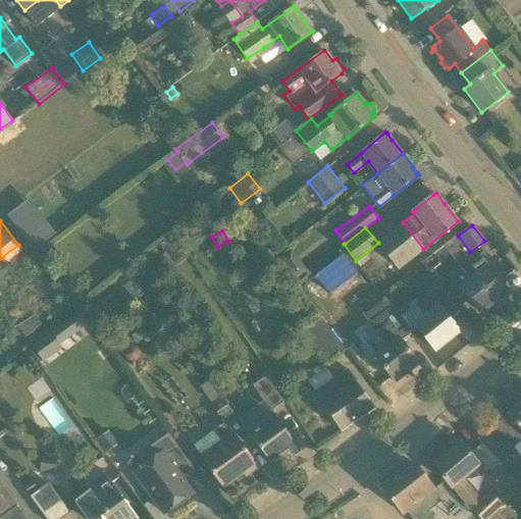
[(187,256),(171,234),(159,242),(174,264),(187,256)]
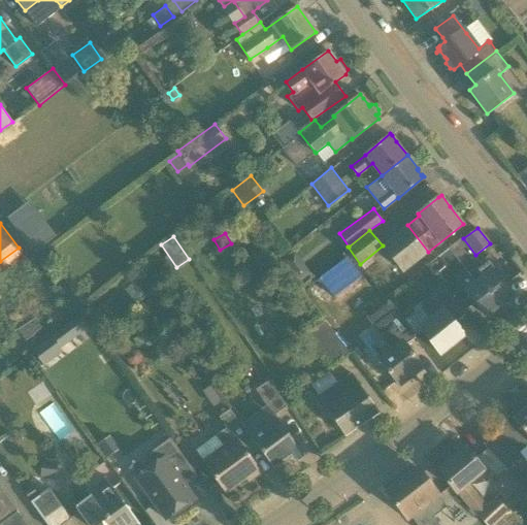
[(460,237),(448,248),(453,254),(462,266),(466,271),(474,282),(466,289),(465,290),(473,300),(483,312),(485,315),(509,295),(499,282),(494,275),(500,270),(488,255),(480,261),(460,237)]
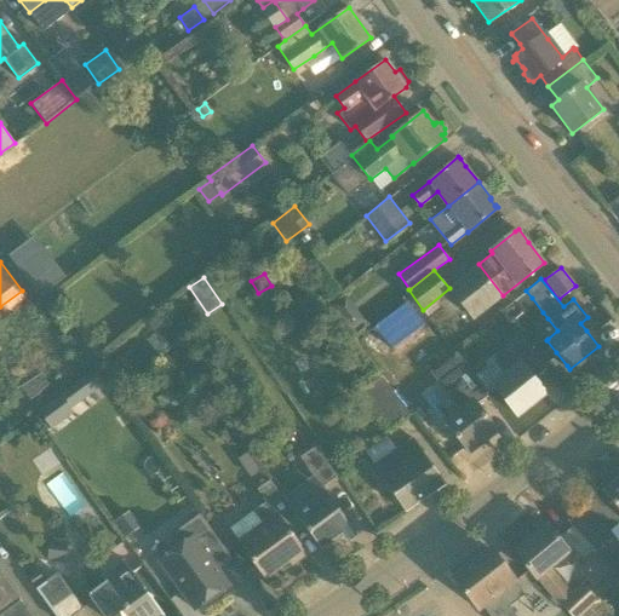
[(435,300),(423,310),(427,315),(439,305),(435,300)]
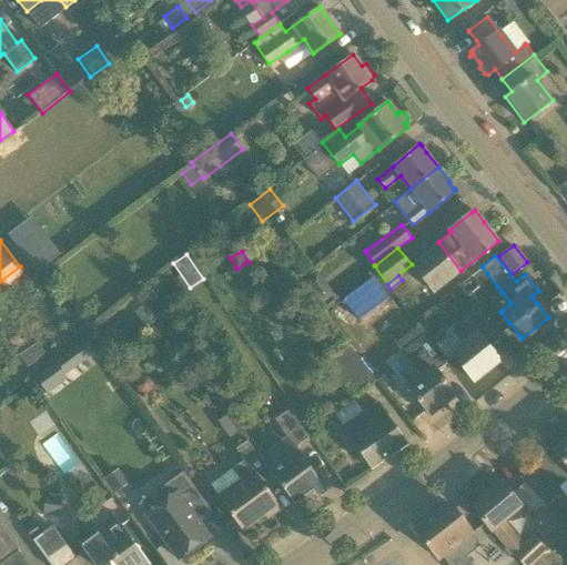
[(373,276),(343,300),(357,320),(388,296),(373,276)]
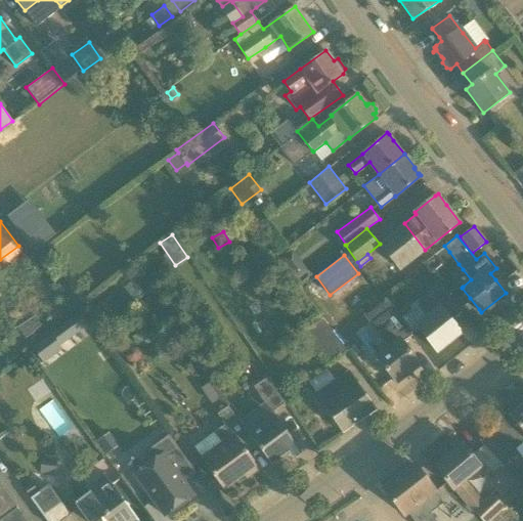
[(300,258),(290,266),(296,275),(307,267),(300,258)]
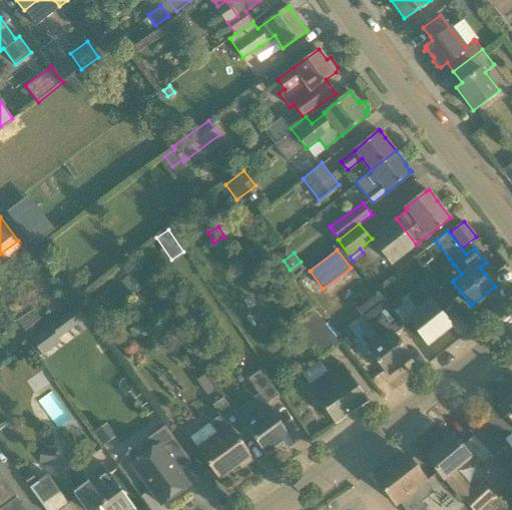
[(409,296),(407,298),(418,311),(409,319),(427,342),(449,324),(440,313),(451,304),(449,301),(437,287),(432,280),(410,297),(409,296)]
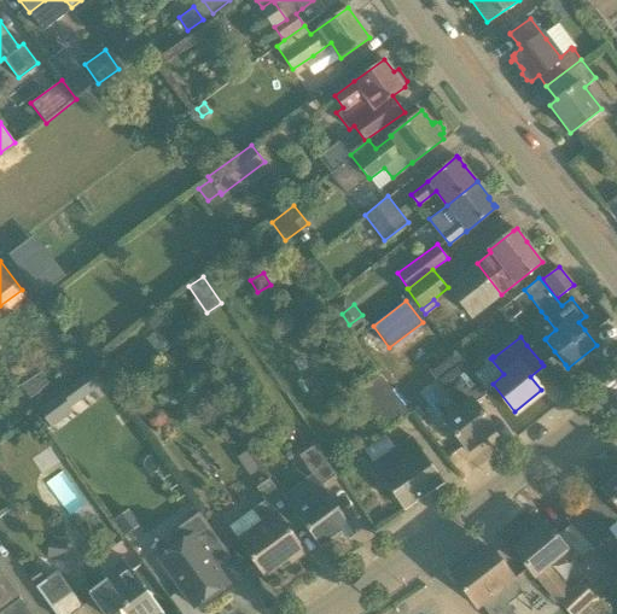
[(444,357),(429,368),(440,382),(449,396),(450,395),(458,403),(441,416),(443,419),(466,450),(484,437),(490,431),(494,428),(483,414),(471,399),(469,396),(479,387),(464,364),(453,351),(447,343),(446,340),(437,346),(444,357)]
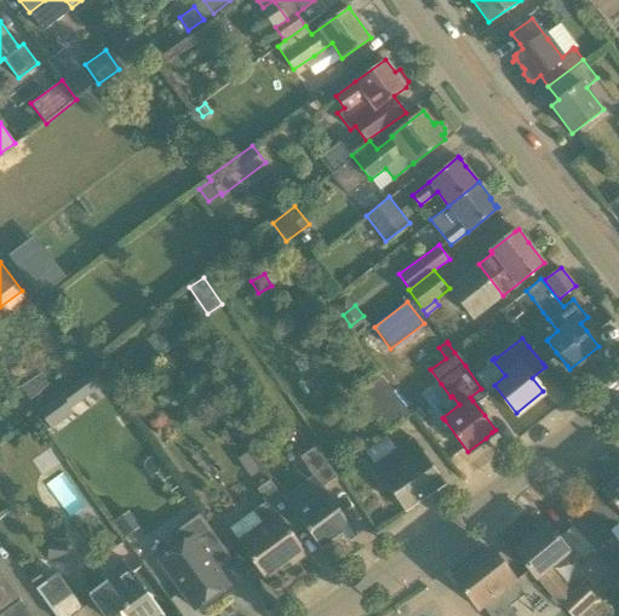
[(29,398),(49,383),(38,370),(19,386),(29,398)]
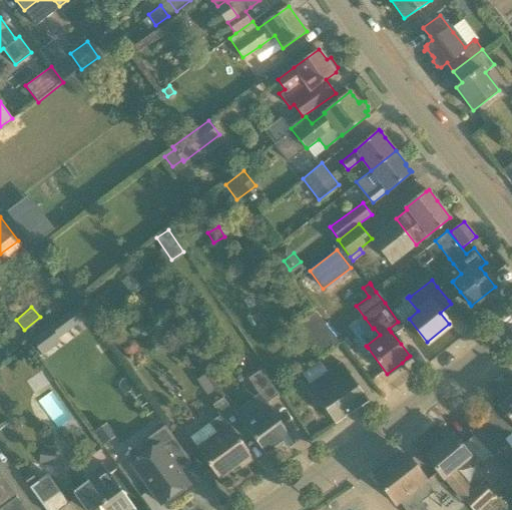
[(340,342),(330,329),(315,310),(296,325),(321,357),(340,342)]
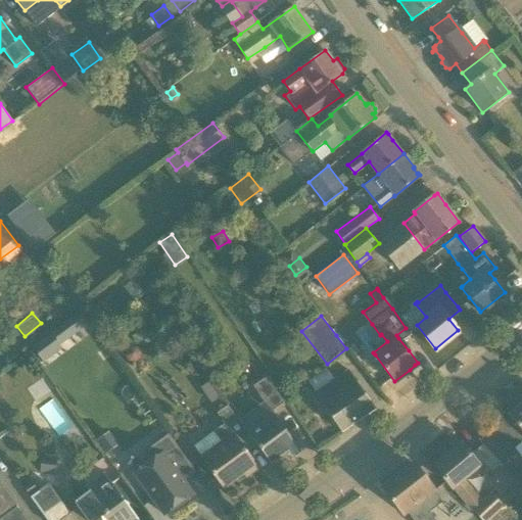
[(60,324),(50,331),(59,342),(68,335),(62,327),(60,324)]
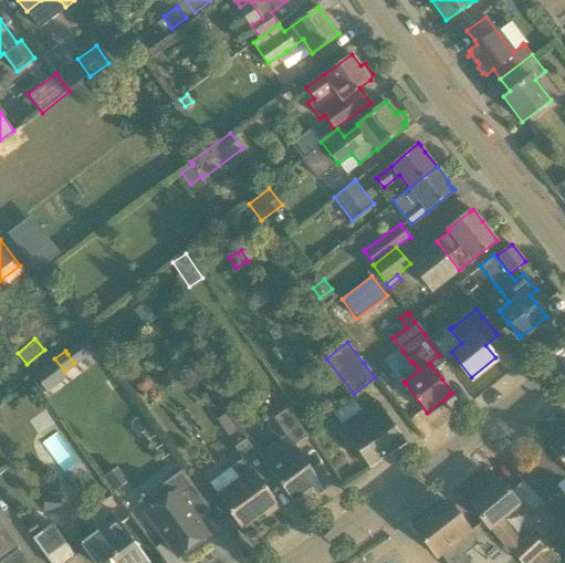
[(135,378),(135,385),(139,389),(146,391),(152,386),(152,379),(148,374),(140,374),(135,378)]
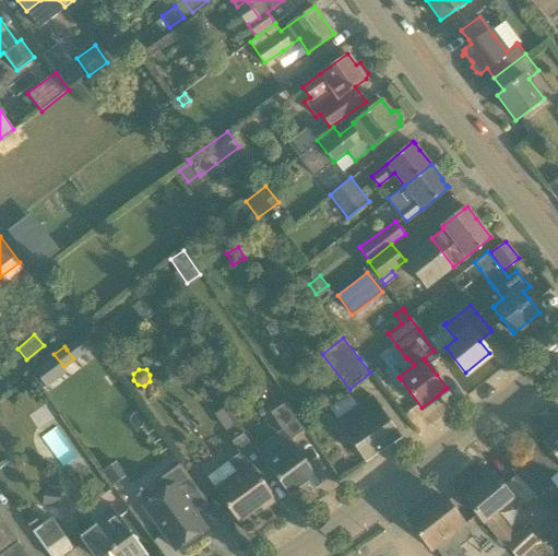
[(336,418),(364,460),(401,436),(372,394),(336,418)]
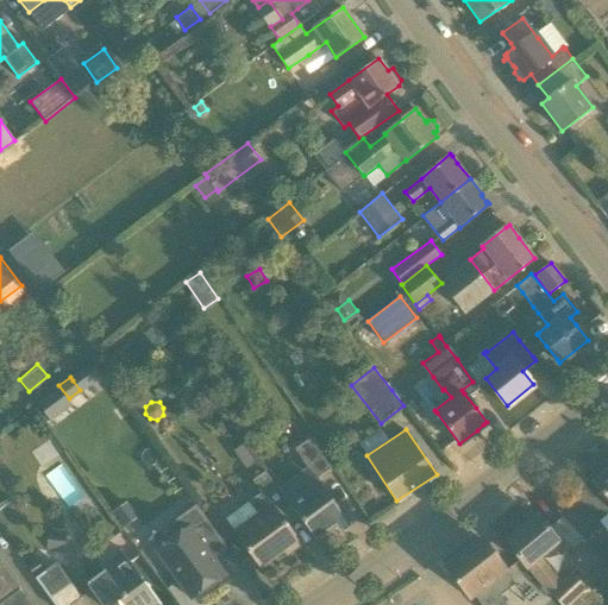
[(315,476),(331,466),(311,435),(295,447),(315,476)]
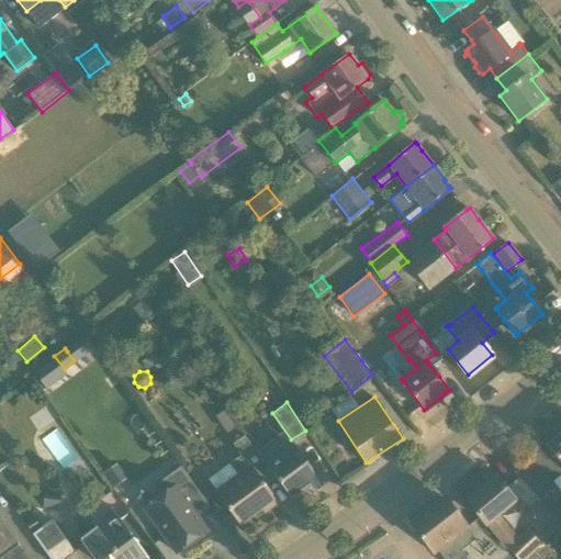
[(228,416),(220,422),(226,431),(235,424),(228,416)]
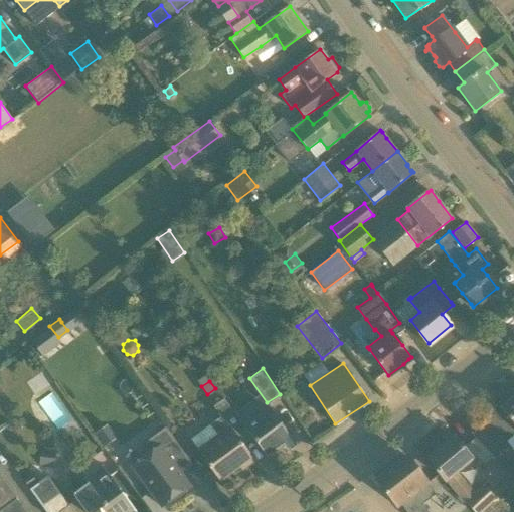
[(471,431),(471,432),(475,436),(491,453),(494,457),(510,444),(513,449),(513,388),(509,392),(509,393),(509,394),(510,393),(513,396),(508,400),(502,405),(499,401),(484,413),(487,418),(474,430),(472,432),(471,431)]
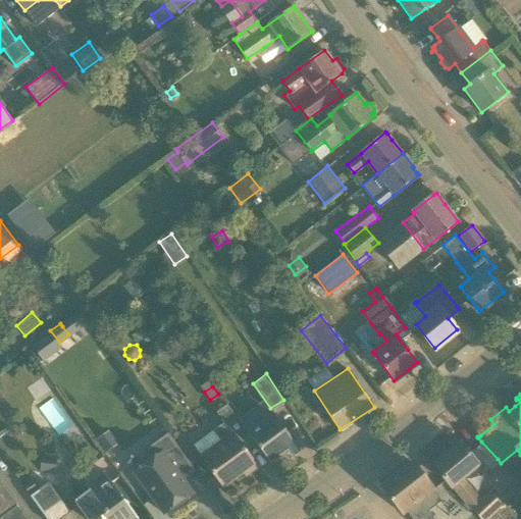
[(214,429),(193,445),(222,485),(243,471),(245,474),(257,465),(240,442),(249,433),(227,405),(216,412),(224,422),(214,429)]
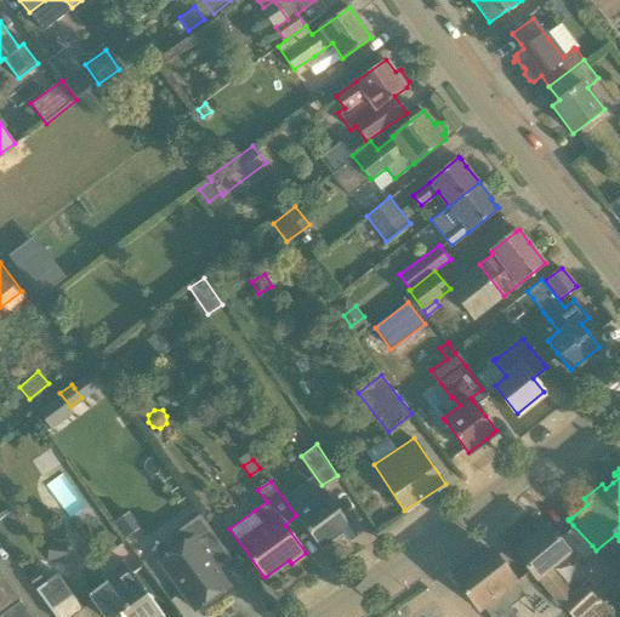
[(352,527),(326,492),(296,515),(322,549),(352,527)]
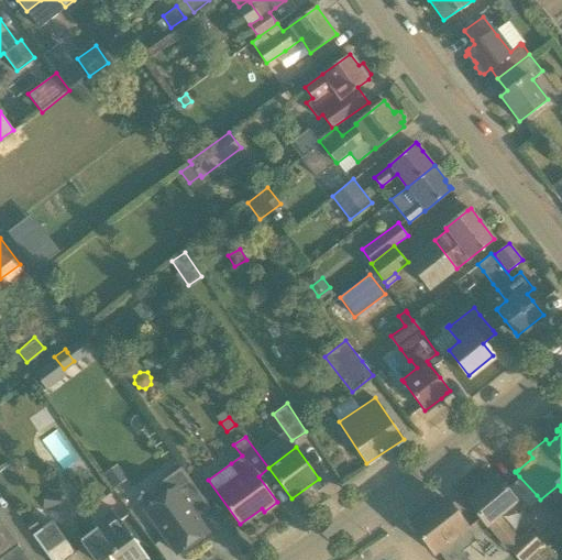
[(117,463),(101,474),(111,489),(127,478),(117,463)]
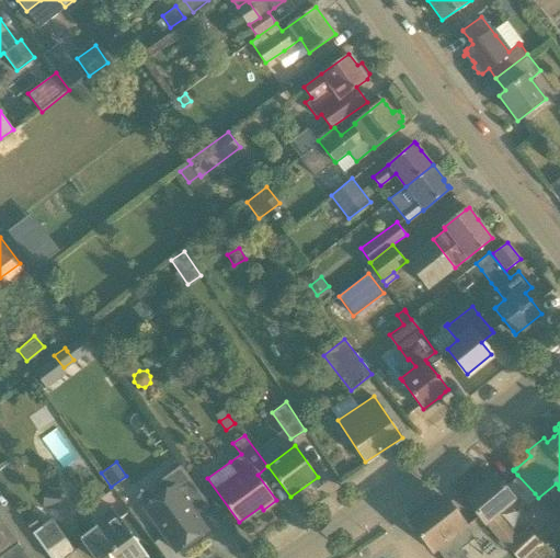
[(141,509),(173,553),(204,531),(193,515),(205,507),(178,468),(153,486),(160,494),(141,509)]
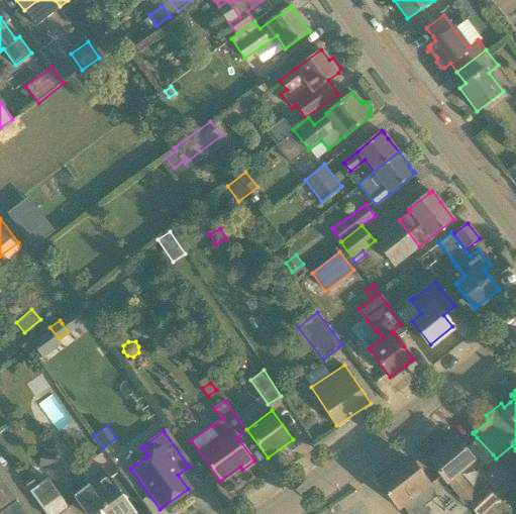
[(483,464),(493,454),(477,437),(465,448),(456,438),(429,460),(466,504),(475,513),(480,513),(496,500),(484,486),(475,493),(457,473),(474,458),(477,456),(483,464)]
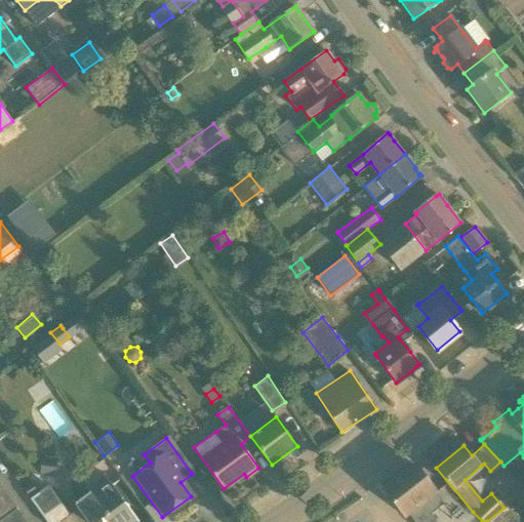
[(42,456),(40,473),(54,475),(57,458),(42,456)]
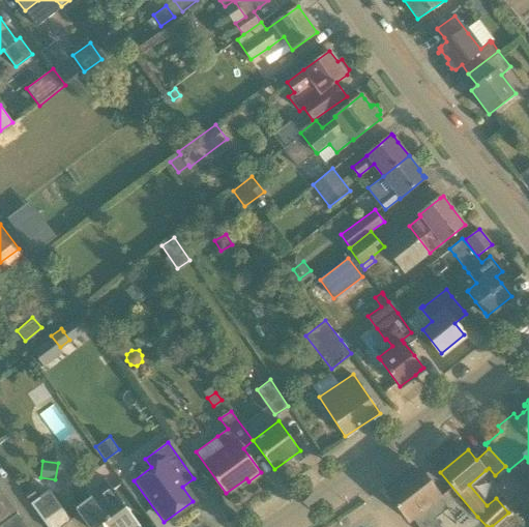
[(387,493),(384,495),(407,523),(411,520),(413,518),(419,526),(441,526),(434,518),(441,513),(448,506),(418,468),(387,493)]
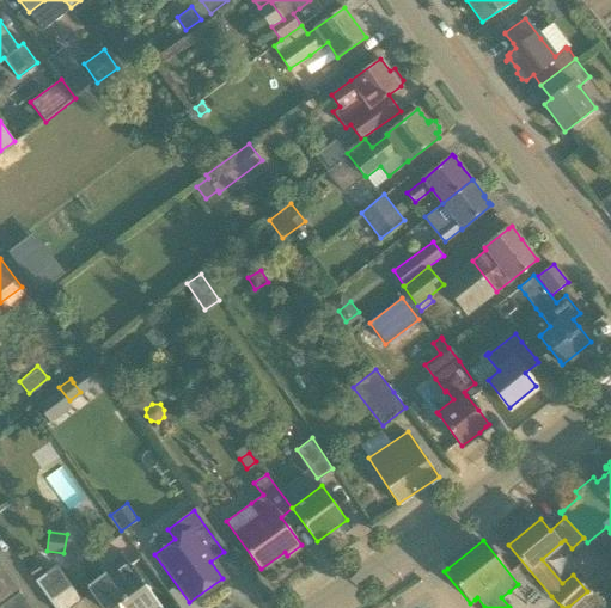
[(103,573),(87,585),(104,607),(115,607),(118,606),(120,607),(162,607),(163,607),(130,564),(126,557),(103,573)]
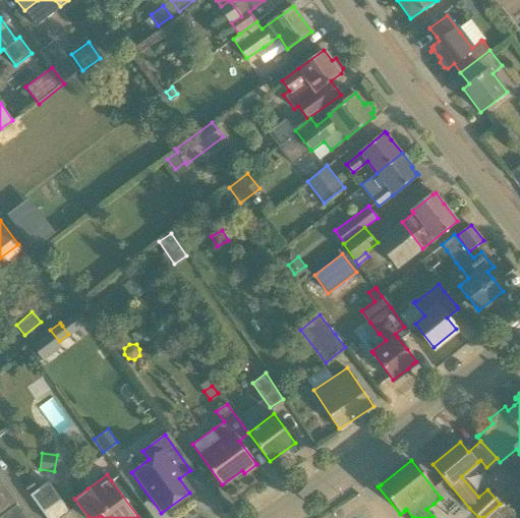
[(0,517),(25,517),(0,480),(0,517)]
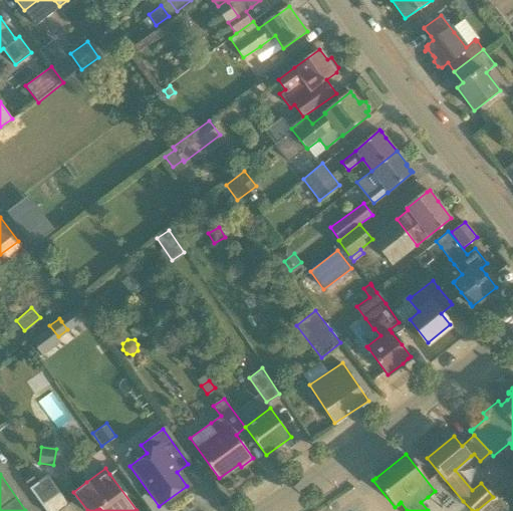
[(58,510),(69,503),(48,474),(30,487),(47,510),(58,510)]
